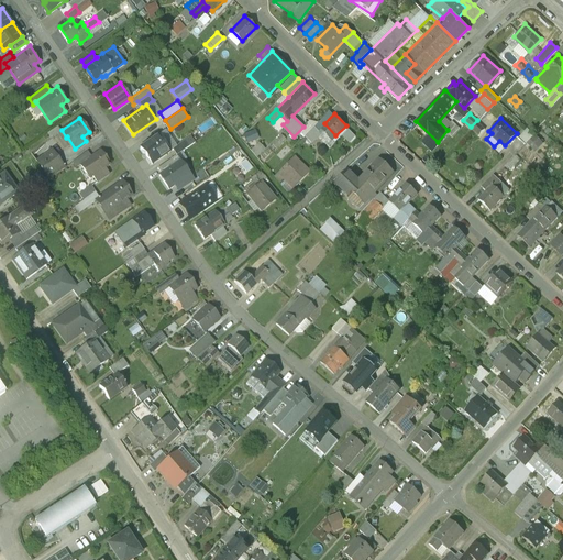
[(485,127),(477,120),(471,127),(478,133),(485,127)]
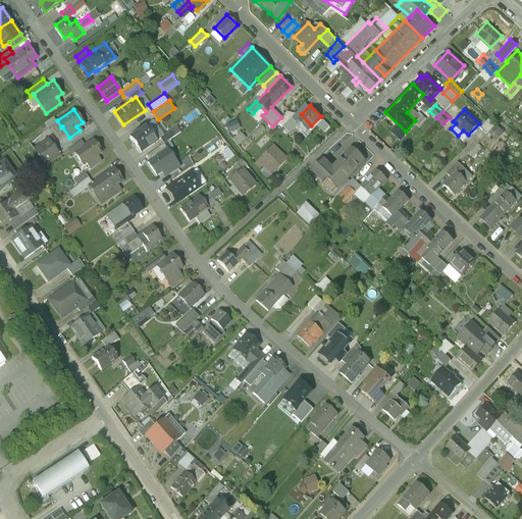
[(311,125),(301,114),(297,118),(301,121),(299,124),(306,132),(311,125)]
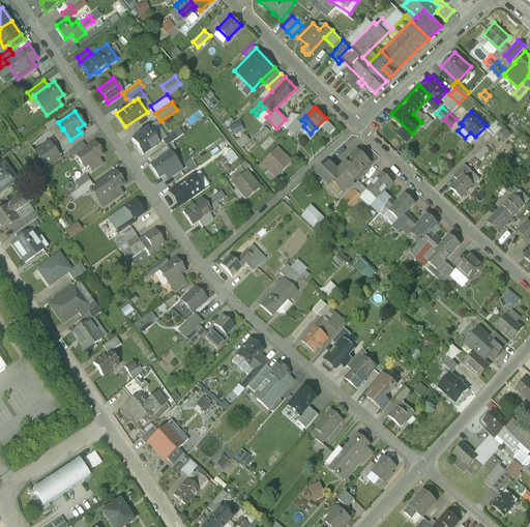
[(494,133),(501,125),(495,119),(488,126),(494,133)]
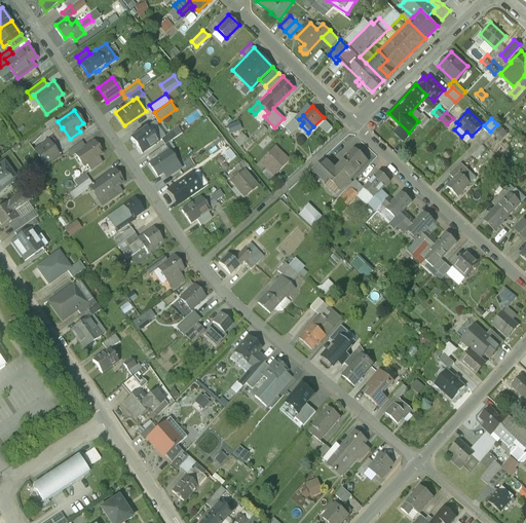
[(148,123),(130,136),(142,152),(159,139),(148,123)]
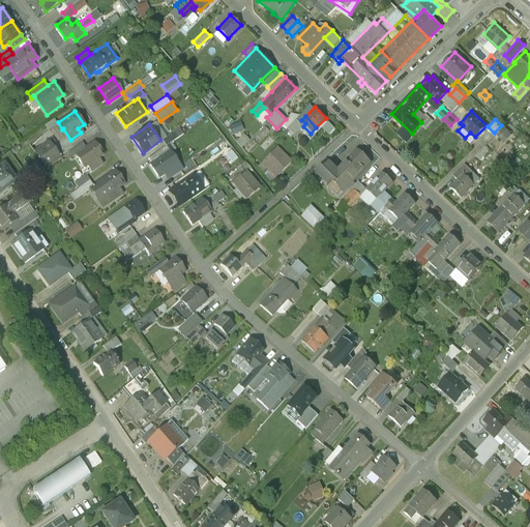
[(179,127),(163,139),(166,143),(182,132),(179,127)]
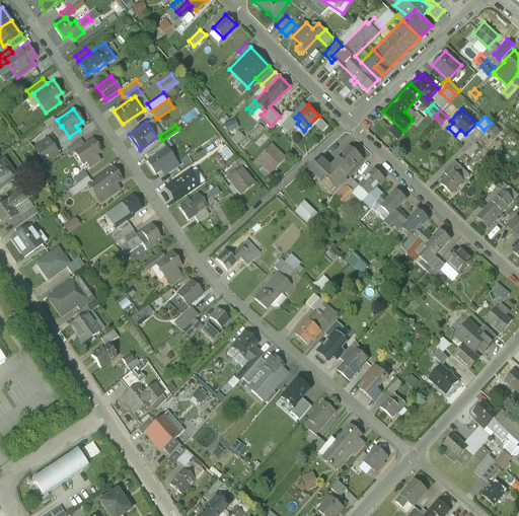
[(292,130),(288,125),(284,129),(289,134),(292,130)]
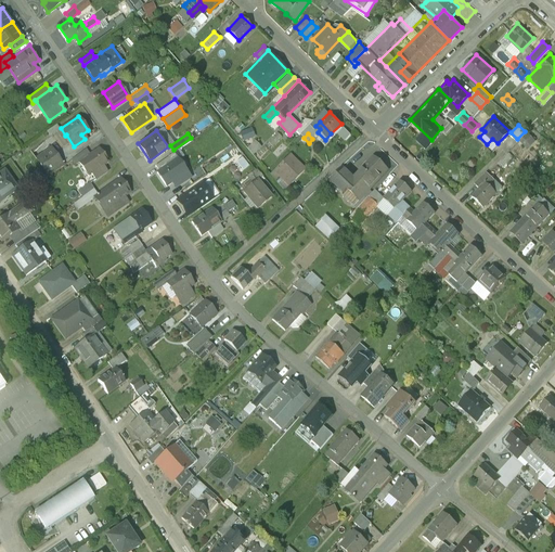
[(63,162),(51,145),(37,156),(49,172),(63,162)]
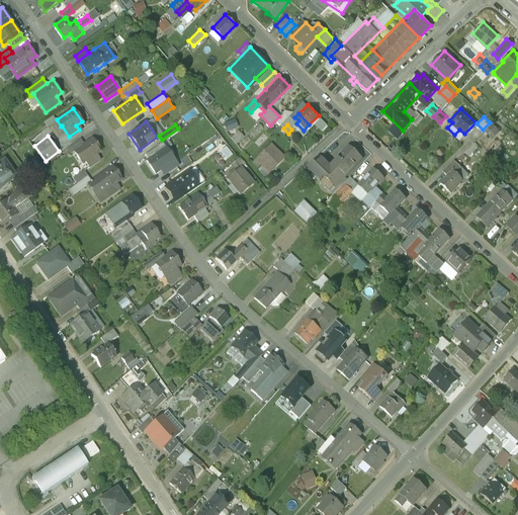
[(82,144),(85,142),(82,137),(67,147),(70,152),(73,150),(82,144)]
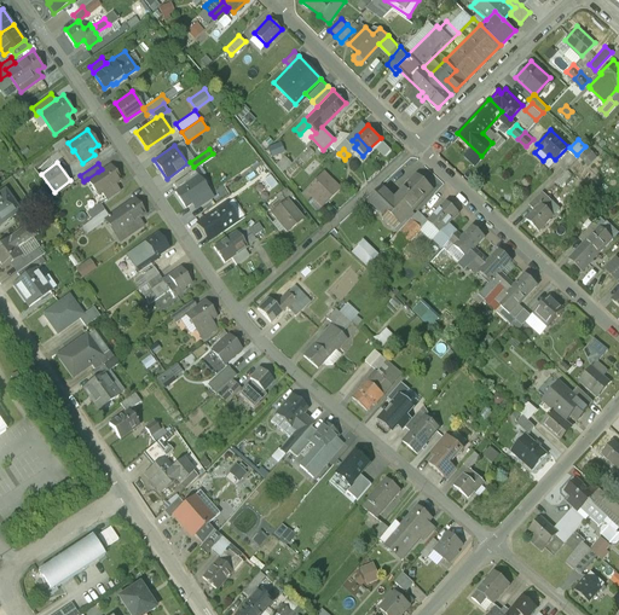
[(102,169),(98,172),(103,179),(109,187),(116,183),(121,179),(110,163),(102,169)]
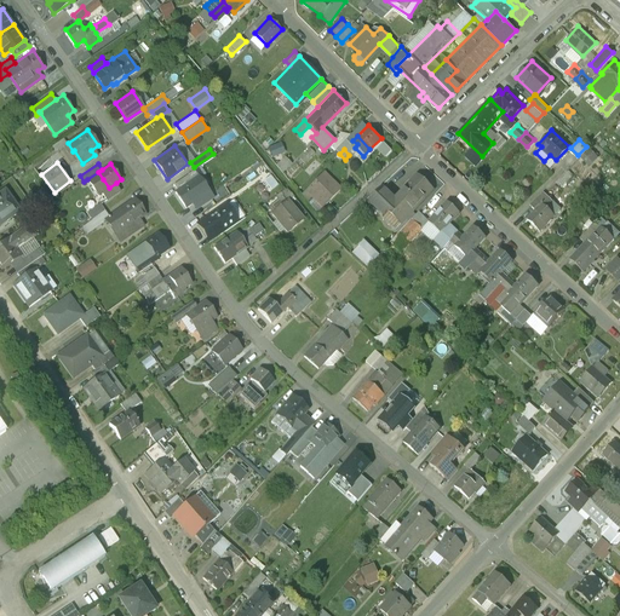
[(339,186),(322,171),(306,188),(310,193),(315,188),(327,200),(326,197),(338,186),(339,188),(339,186)]
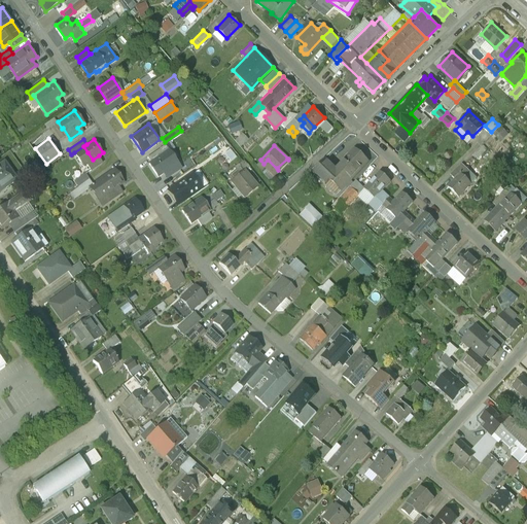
[(82,156),(88,152),(83,146),(74,152),(83,165),(86,163),(82,156)]
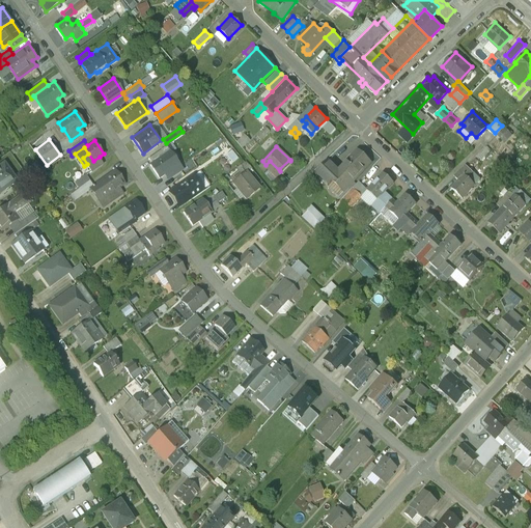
[(162,148),(149,157),(152,161),(161,156),(162,156),(165,154),(162,148)]
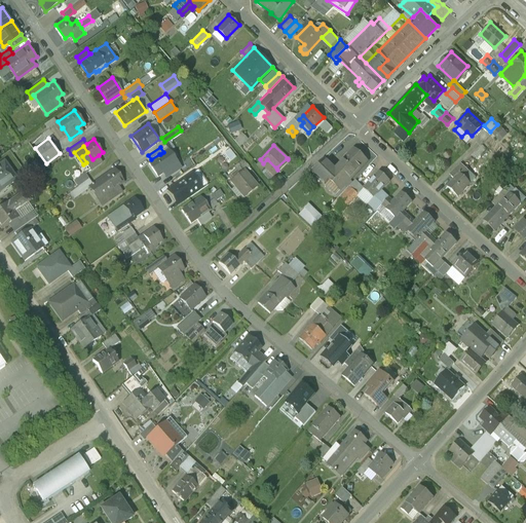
[(353,147),(334,167),(336,170),(329,178),(340,188),(344,184),(367,159),(353,147)]
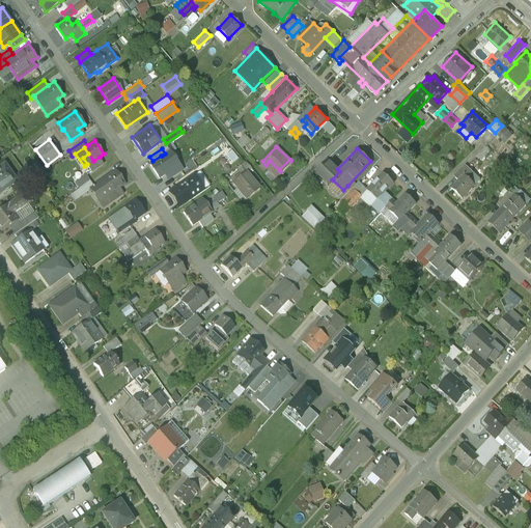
[(88,154),(83,158),(87,164),(88,166),(91,164),(90,163),(93,161),(88,154)]
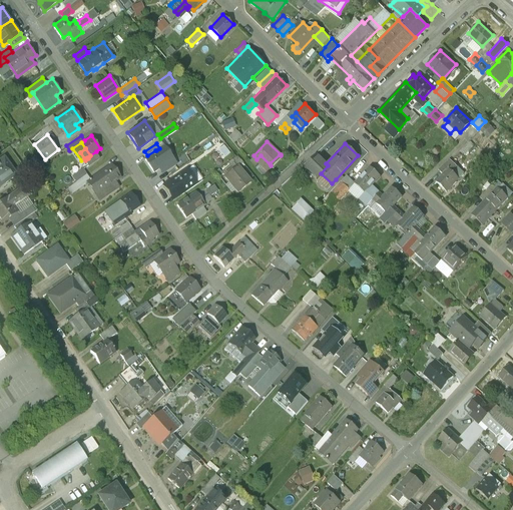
[(156,150),(155,150),(147,155),(145,157),(154,170),(160,166),(163,170),(173,164),(170,160),(175,157),(170,149),(160,156),(156,150)]
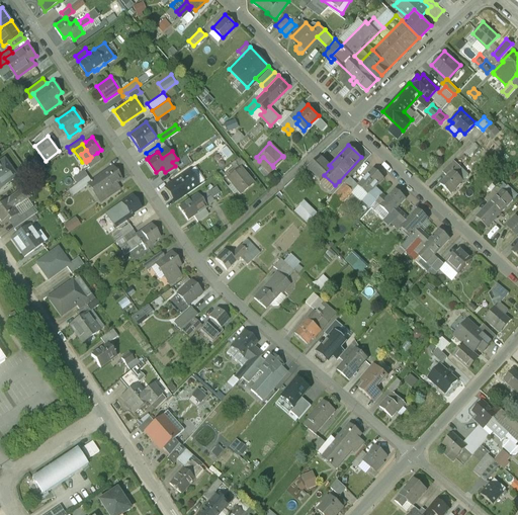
[(35,163),(41,160),(36,153),(31,156),(35,163)]
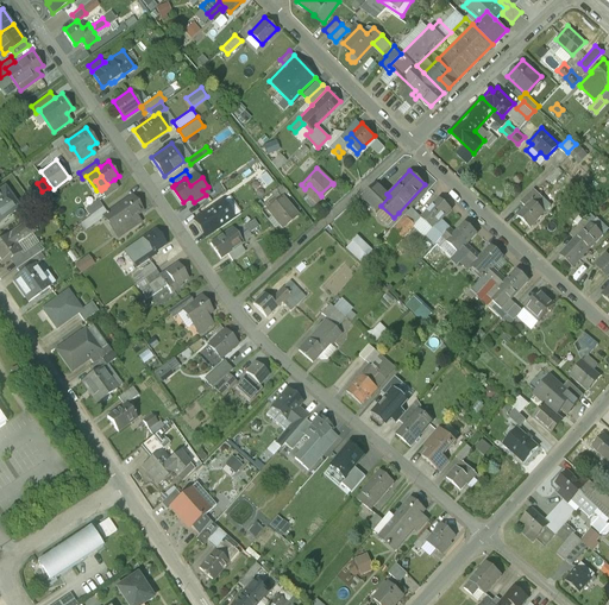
[(107,184),(104,187),(105,188),(101,190),(105,195),(119,186),(114,180),(107,184)]
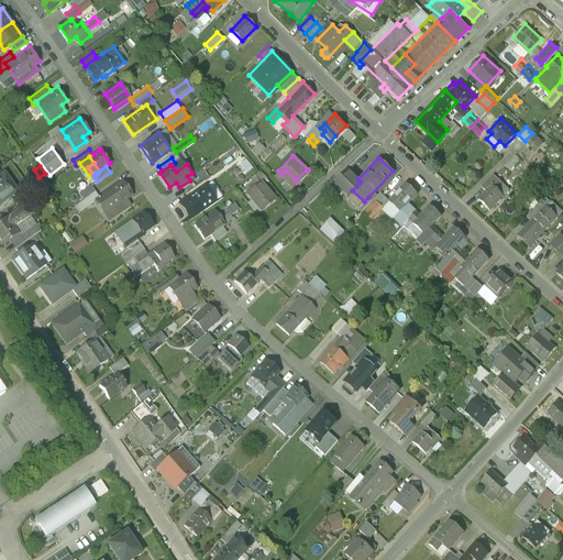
[(4,171),(0,174),(0,198),(4,196),(7,199),(19,190),(4,171)]
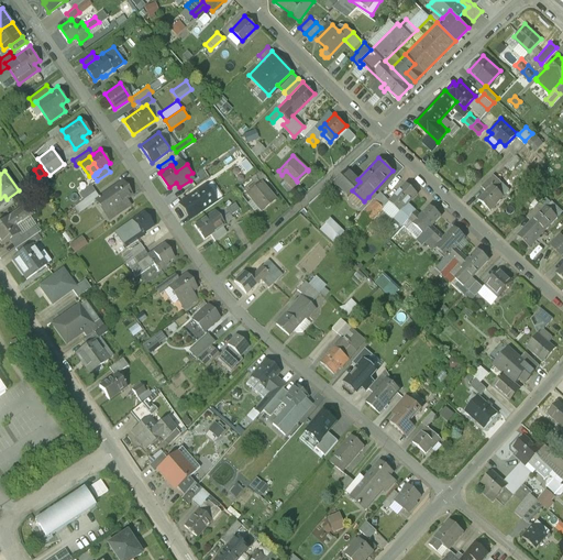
[(357,179),(348,171),(337,183),(349,194),(352,190),(360,182),(357,179)]
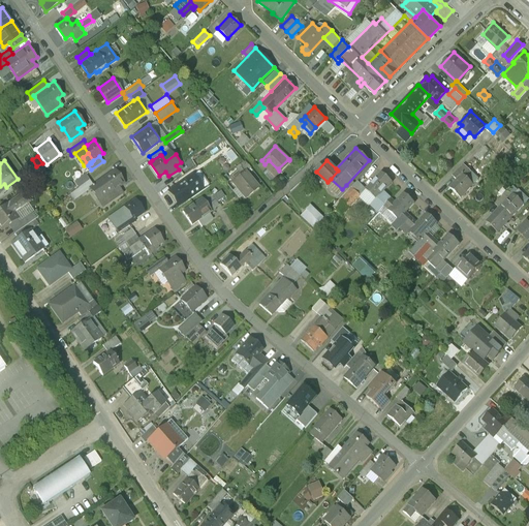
[(115,168),(93,183),(94,184),(91,186),(99,198),(105,194),(110,200),(122,191),(119,186),(124,182),(115,168)]
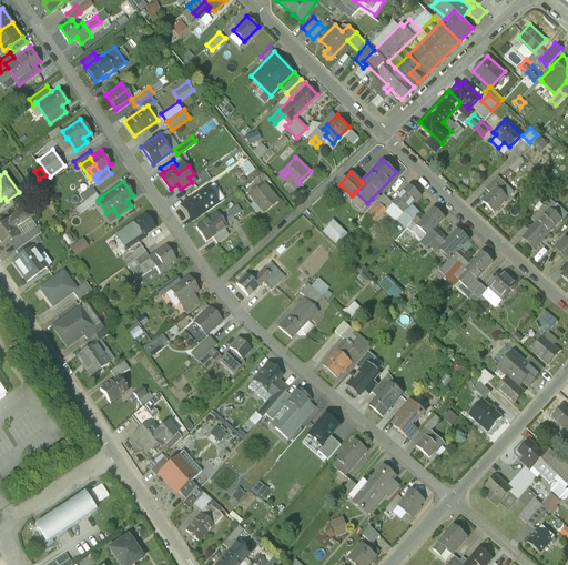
[(277,199),(263,182),(249,193),(263,211),(277,199)]
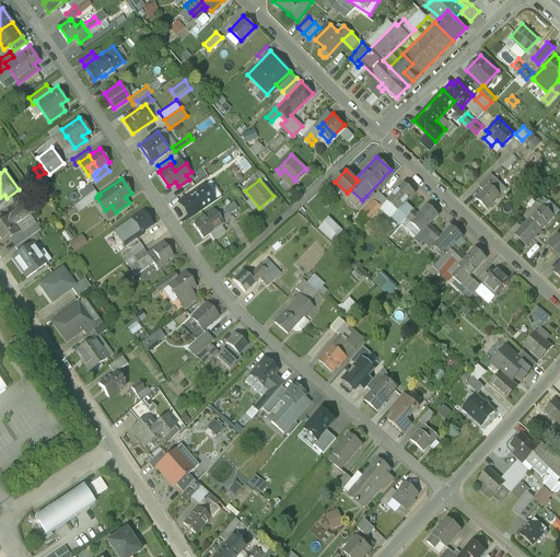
[(387,199),(398,210),(399,209),(407,216),(413,208),(406,201),(416,192),(404,181),(387,199)]
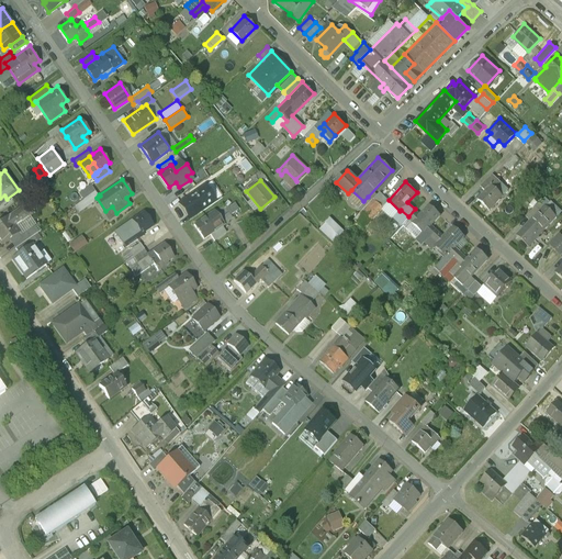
[(503,193),(491,182),(487,187),(498,198),(503,193)]
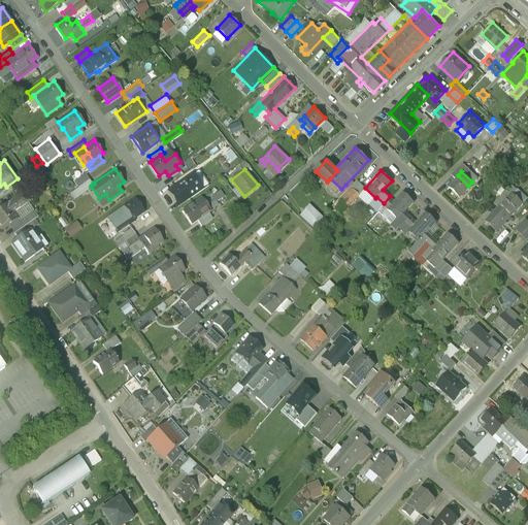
[(192,173),(169,190),(176,198),(185,193),(199,183),(192,173)]
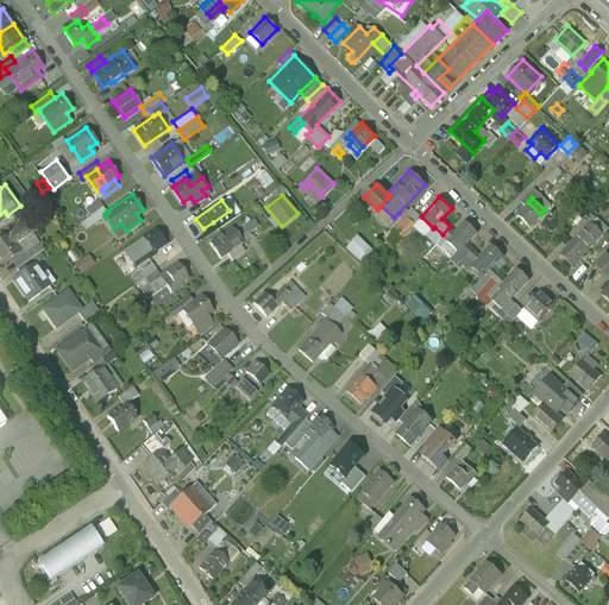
[(528,202),(518,213),(531,225),(540,214),(528,202)]
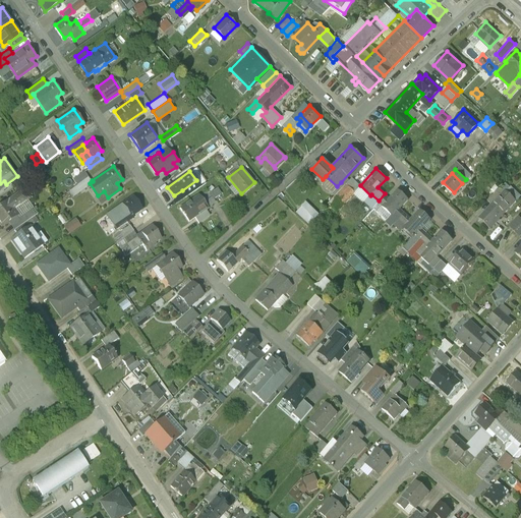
[(88,175),(69,188),(73,194),(90,183),(93,181),(92,180),(88,175)]
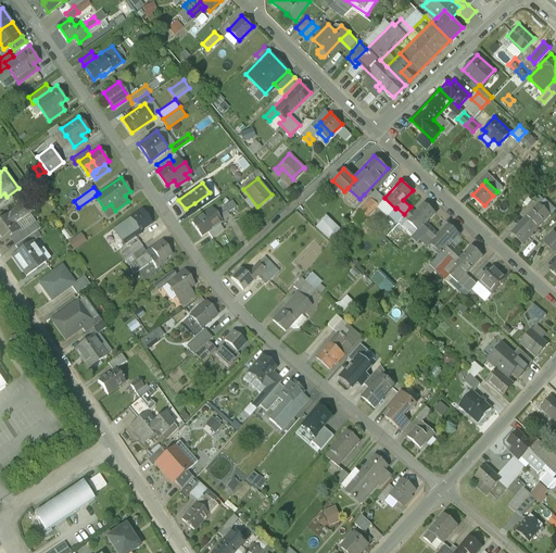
[(359,205),(351,215),(359,224),(384,198),(375,189),(367,198),(359,205)]
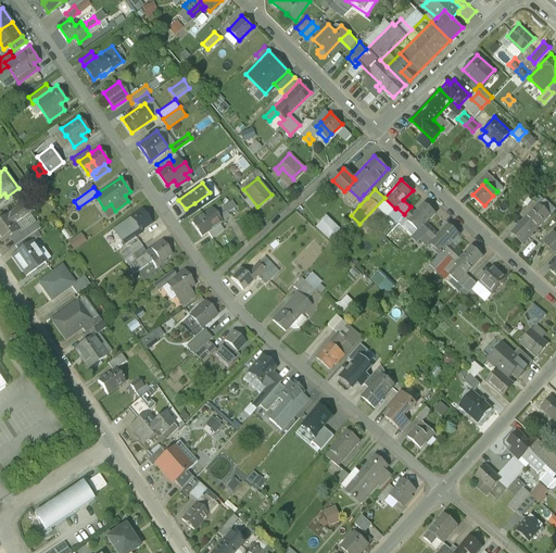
[(210,192),(194,203),(198,209),(213,198),(210,192)]
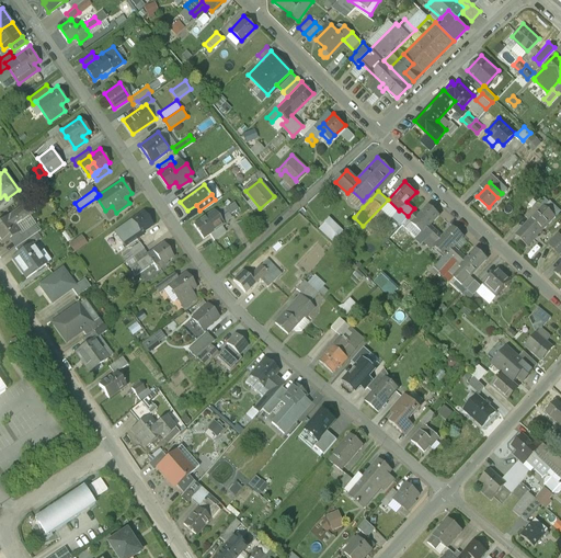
[(370,200),(367,196),(363,201),(359,204),(363,207),(370,200)]
